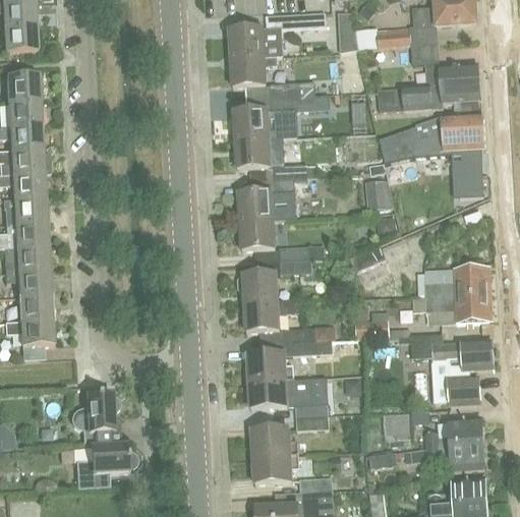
[(476,24),(474,0),(446,0),(435,0),(435,7),(412,8),(414,29),(476,24)]
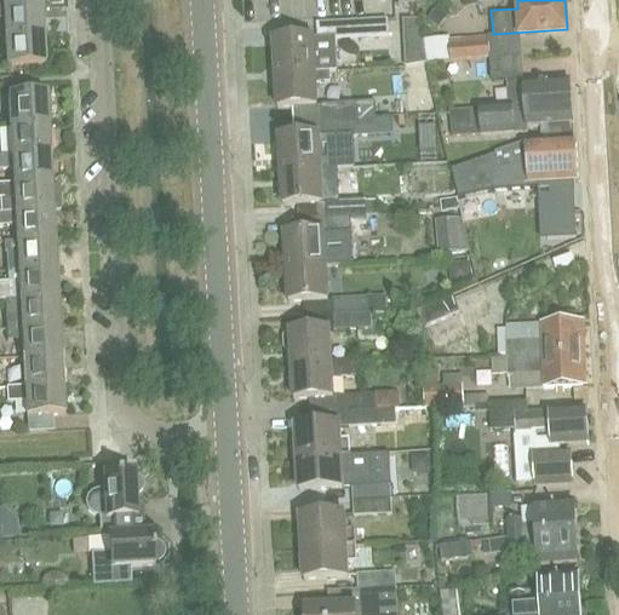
[(0,16),(3,16),(4,34),(43,32),(41,3),(3,5),(0,4),(0,16)]
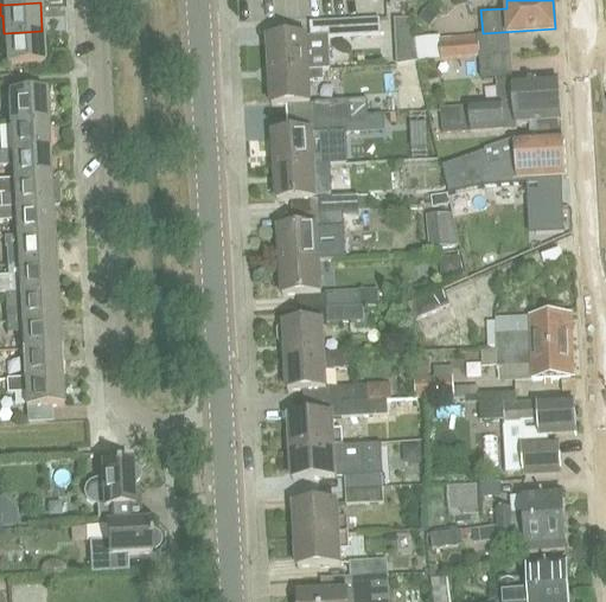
[(308,19),(310,32),(266,34),(268,69),(306,66),(321,65),(327,65),(326,34),(378,31),(377,15),(308,19)]
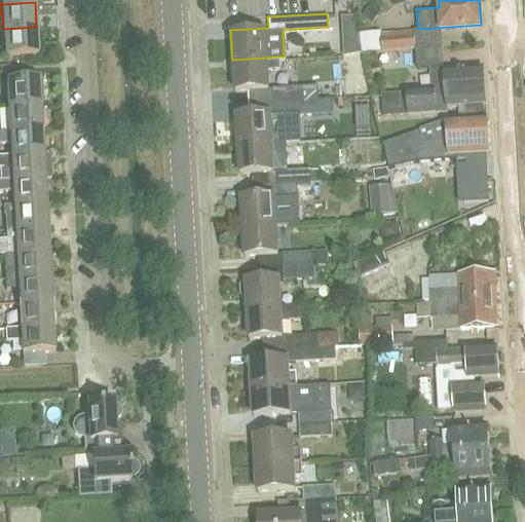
[(357,26),(353,13),(340,13),(341,27),(357,26)]
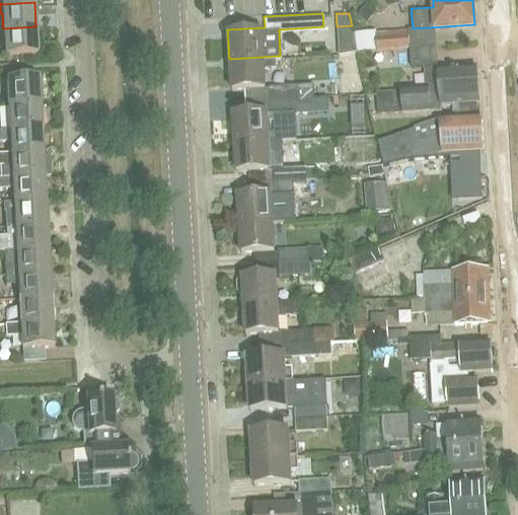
[(35,26),(3,28),(5,53),(37,51),(35,26)]
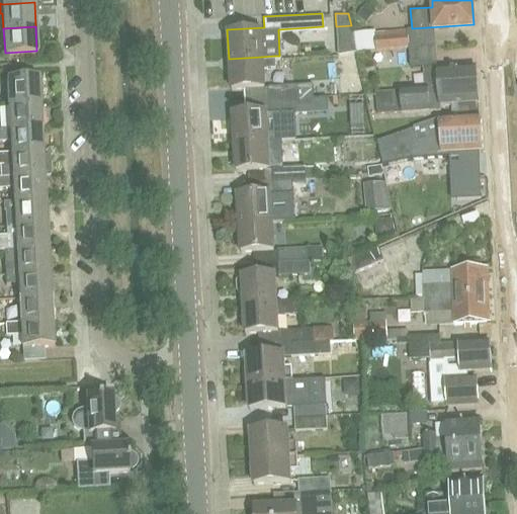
[(373,29),(375,48),(408,45),(407,26),(373,29)]
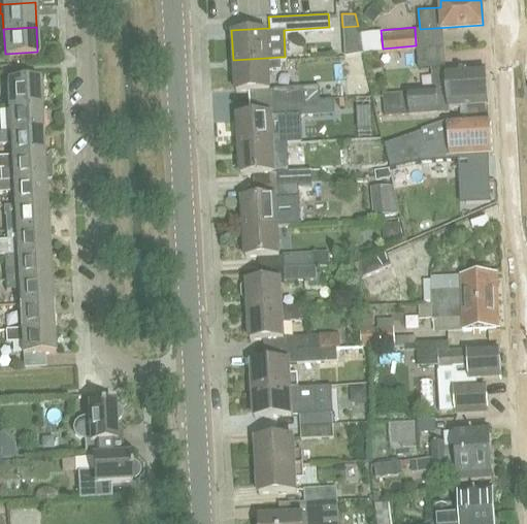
[(266,58),(233,60),(234,89),(268,87),(267,67),(280,66),(280,57),(266,58)]
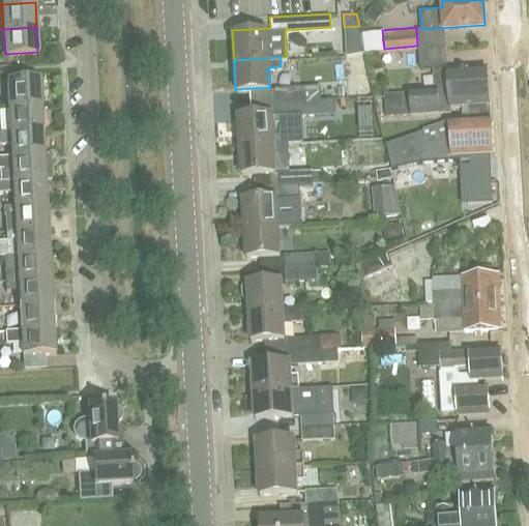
[(489,101),(487,65),(446,67),(447,92),(437,92),(437,85),(408,87),(408,89),(384,90),(385,113),(410,111),(411,112),(450,109),(450,105),(489,101)]
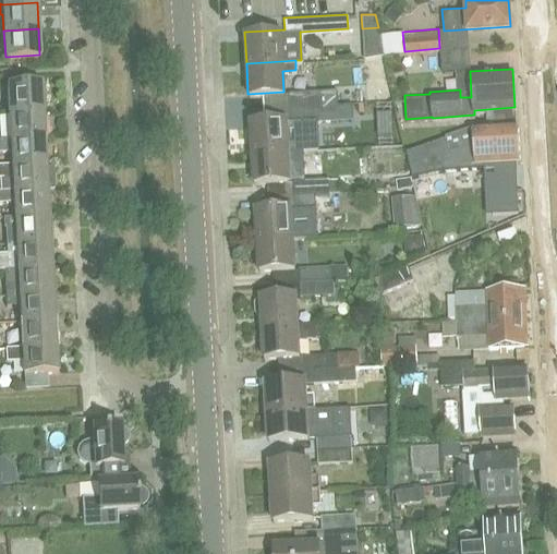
[(8,110),(43,108),(41,81),(7,83),(8,110)]
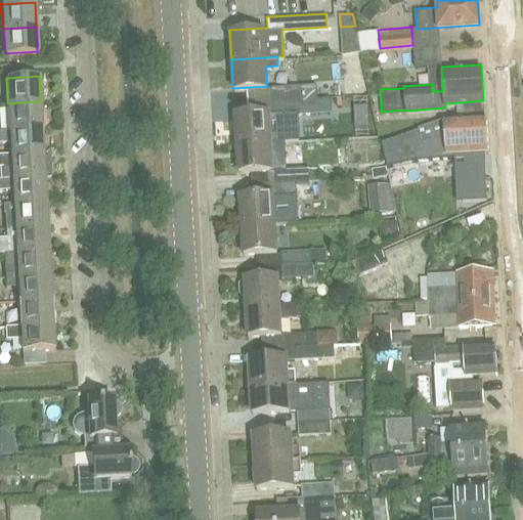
[(271,85),(271,98),(304,96),(303,84),(271,85)]
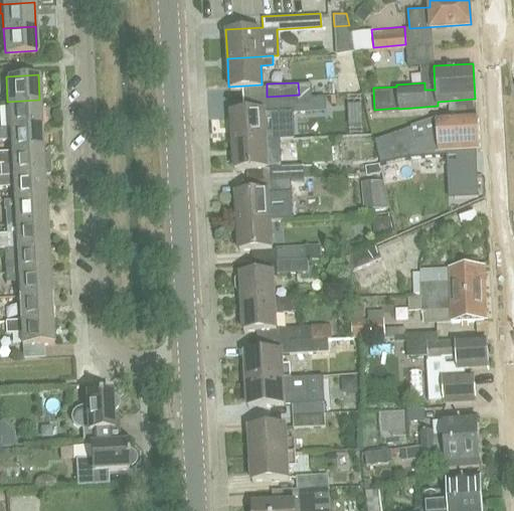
[(299,95),(267,97),(268,110),(299,109),(299,95)]
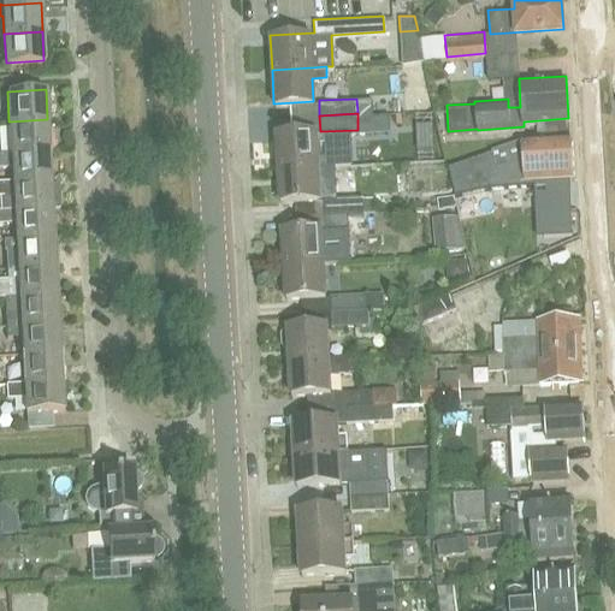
[(47,119),(9,122),(11,150),(49,148),(47,119)]
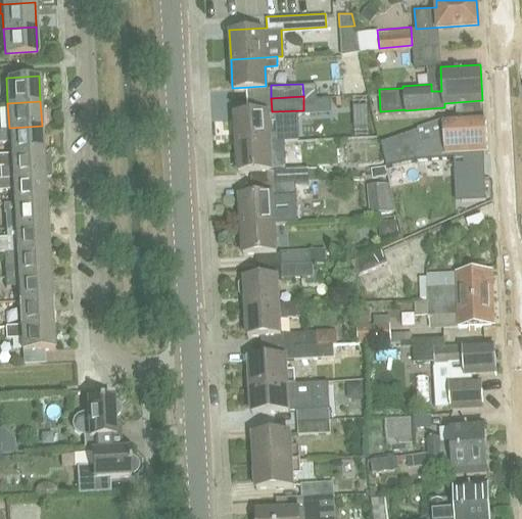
[(235,141),(269,140),(267,110),(234,112),(235,141)]
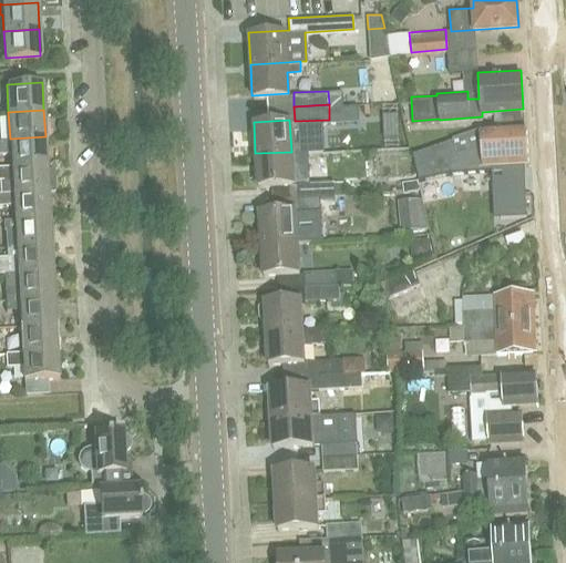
[(412,152),(422,193),(438,188),(454,184),(451,170),(490,167),(490,164),(527,162),(525,125),(521,125),(521,126),(487,128),(481,128),(471,131),(412,152)]
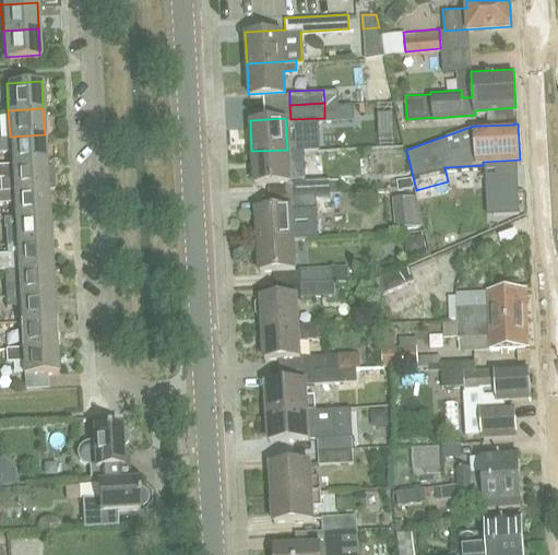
[(0,150),(10,150),(11,163),(46,161),(45,134),(10,137),(0,137),(0,150)]
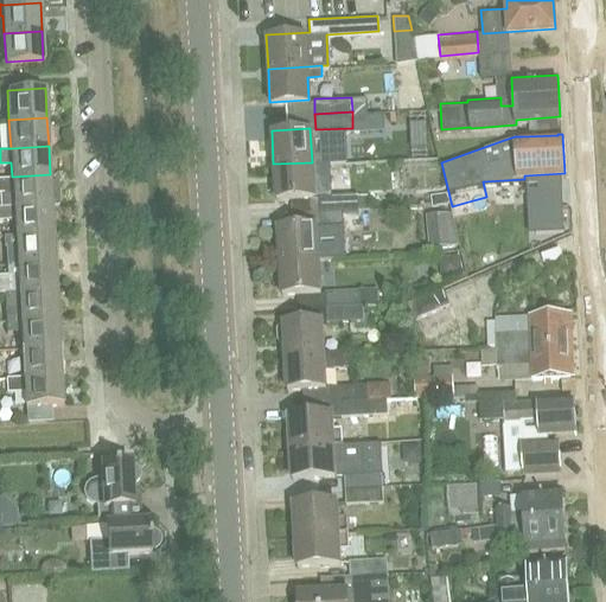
[(275,198),(289,197),(313,196),(312,162),(273,164),(275,198)]
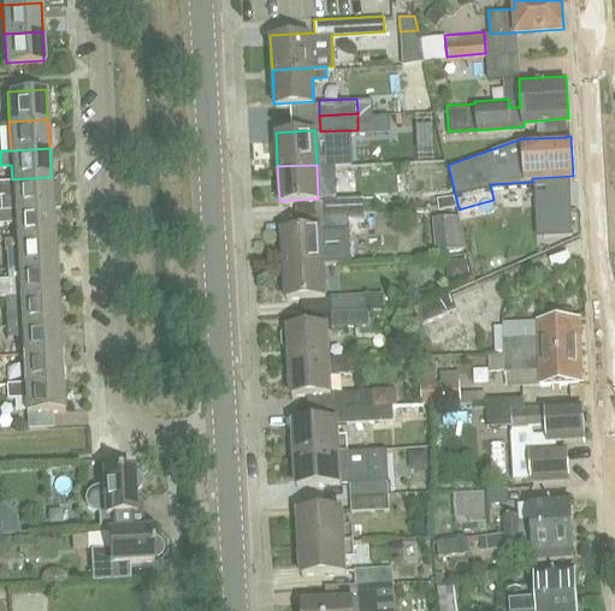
[(13,209),(52,207),(51,177),(12,179),(0,179),(0,208),(13,208),(13,209)]
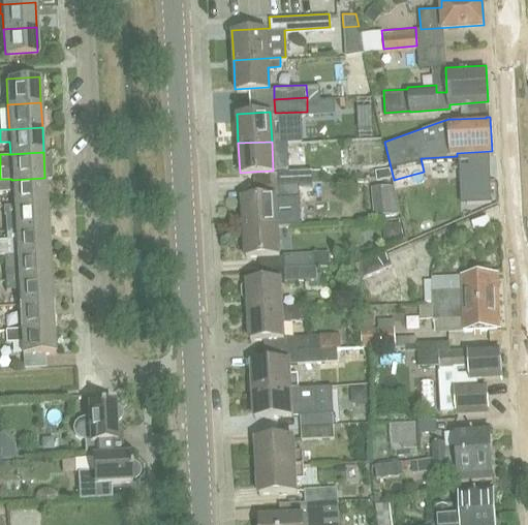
[(278,170),(278,183),(311,181),(311,167),(278,170)]
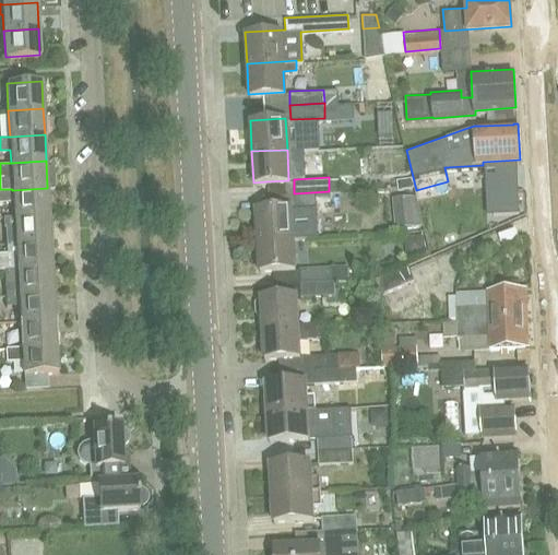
[(0,201),(13,200),(14,215),(49,213),(47,188),(12,190),(12,189),(0,189),(0,201)]
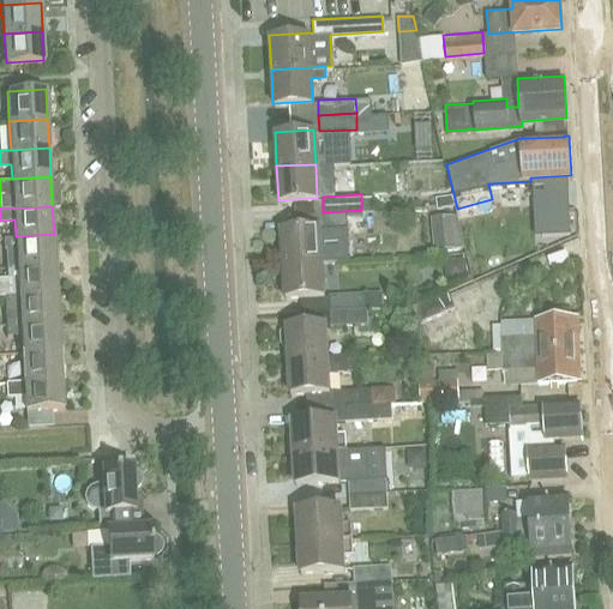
[(569,209),(534,210),(535,234),(570,233),(569,209)]
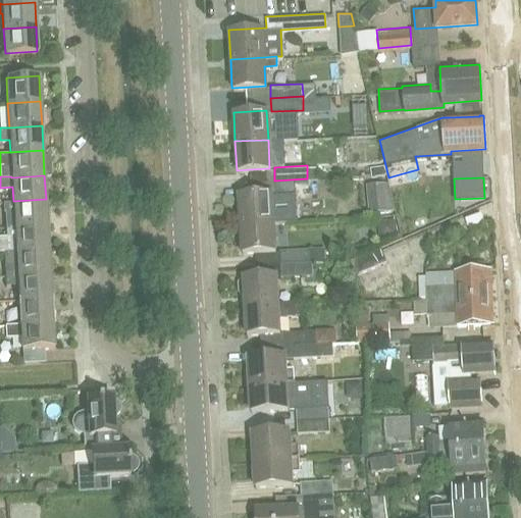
[(307,178),(274,180),(275,194),(308,192),(307,178)]
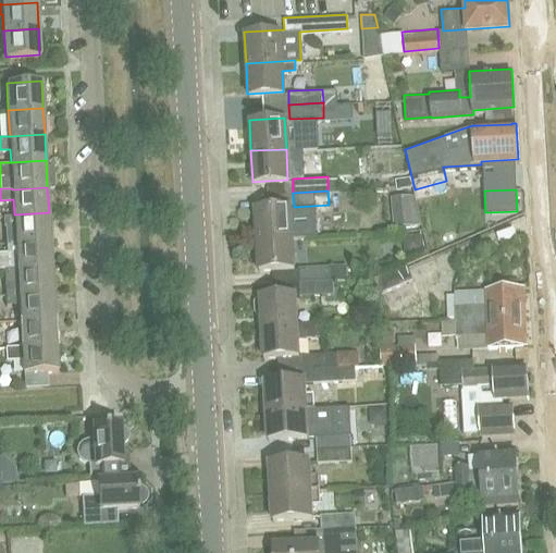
[(412,224),(410,194),(392,196),(394,226),(412,224)]
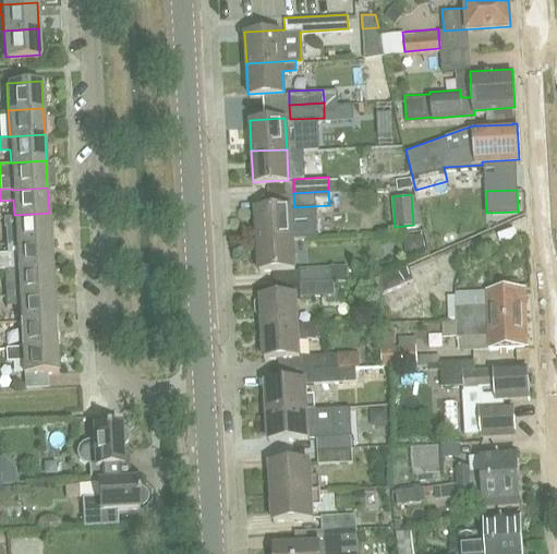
[(290,206),(268,207),(254,208),(256,240),(292,238),(290,206)]
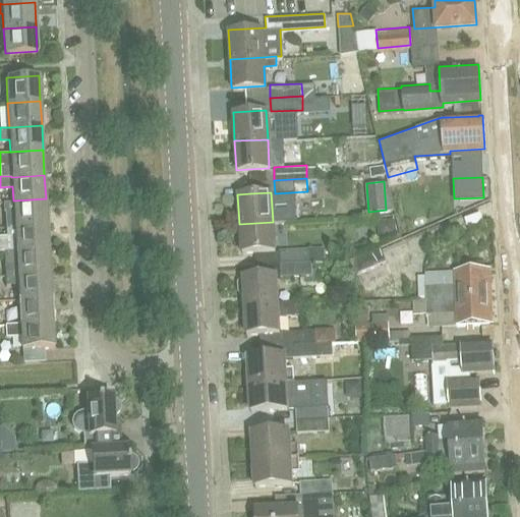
[(14,225),(47,223),(46,198),(13,200),(4,202),(5,225),(14,225)]
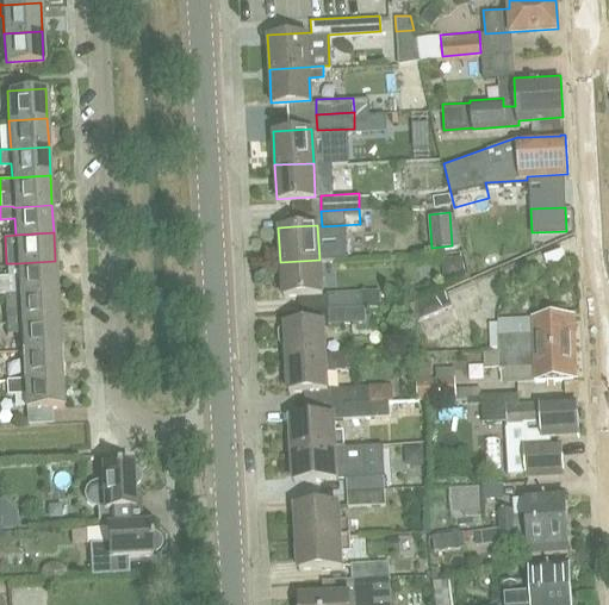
[(283,293),(297,292),(321,291),(319,260),(280,262),(283,293)]
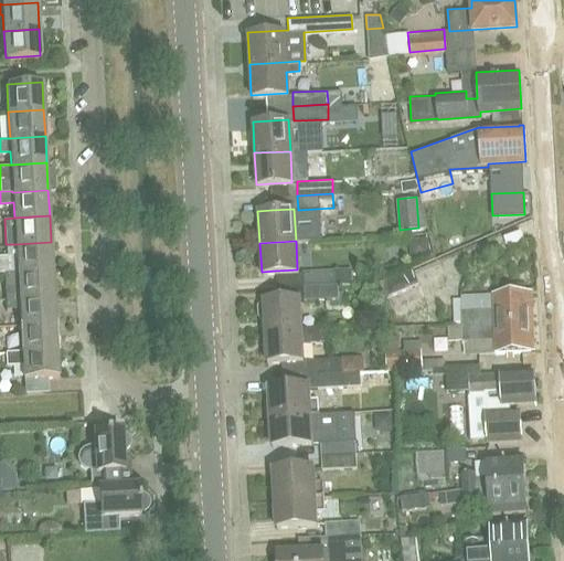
[(12,271),(52,267),(51,242),(16,244),(6,244),(7,254),(11,254),(12,271)]
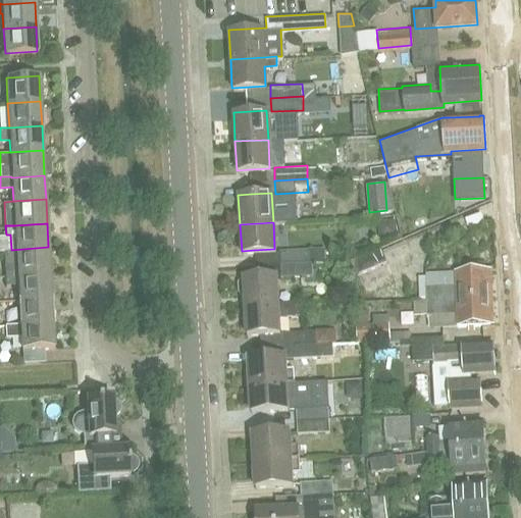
[(5,275),(50,272),(48,247),(11,250),(3,250),(5,275)]
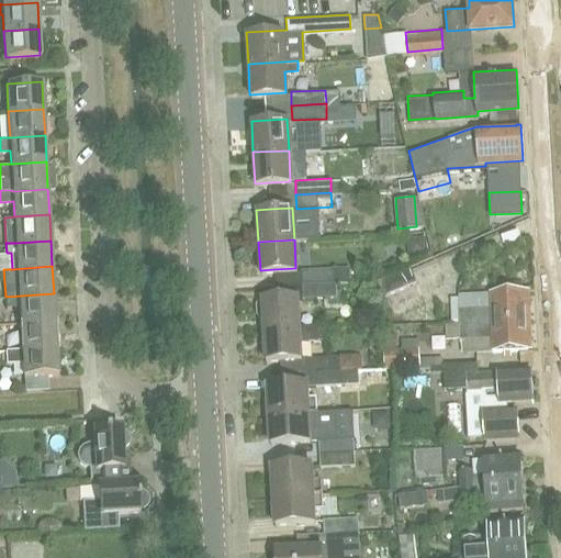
[(301,268),(301,282),(350,280),(349,266),(301,268)]
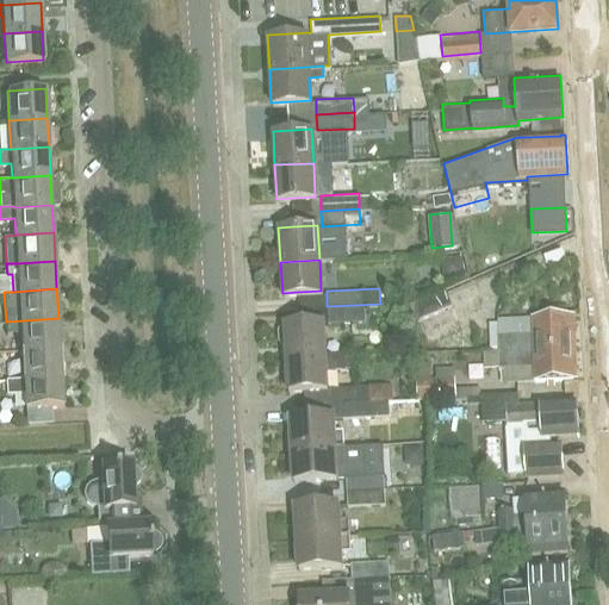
[(461,325),(445,289),(410,304),(416,319),(412,320),(416,344),(461,325)]
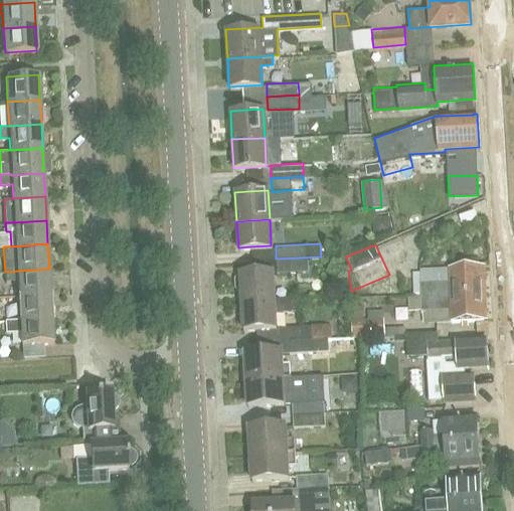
[(321,257),(276,259),(277,272),(308,270),(308,258),(321,257)]
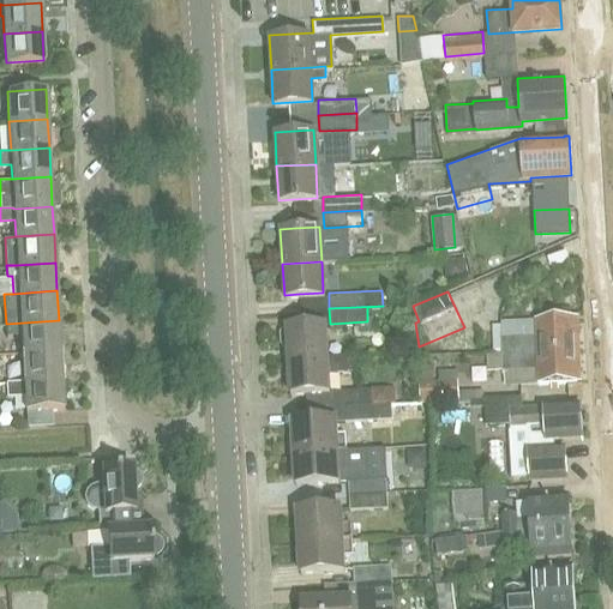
[(500,332),(502,351),(577,348),(575,314),(534,317),(535,331),(500,332)]
